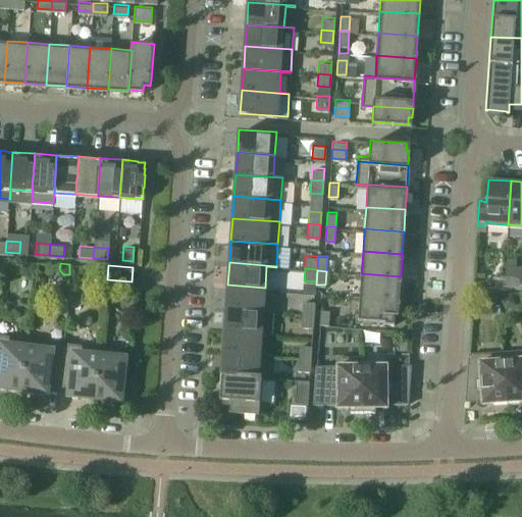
[(399,298),(401,276),(361,273),(360,296),(399,298)]
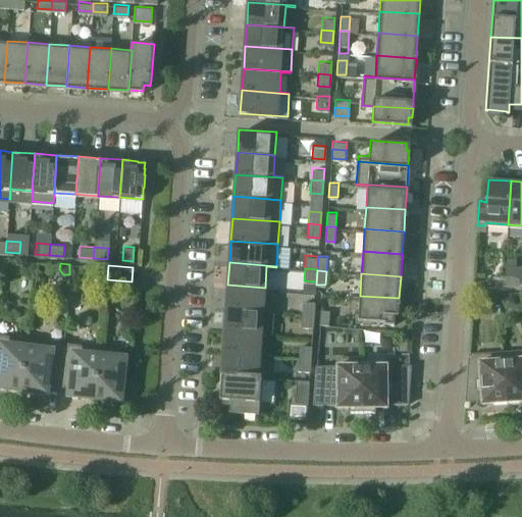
[(490,285),(505,285),(505,273),(489,274),(490,285)]
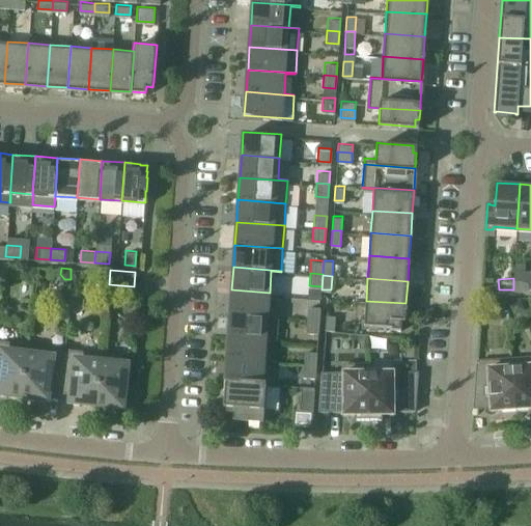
[(513,278),(513,289),(529,288),(528,278),(513,278)]
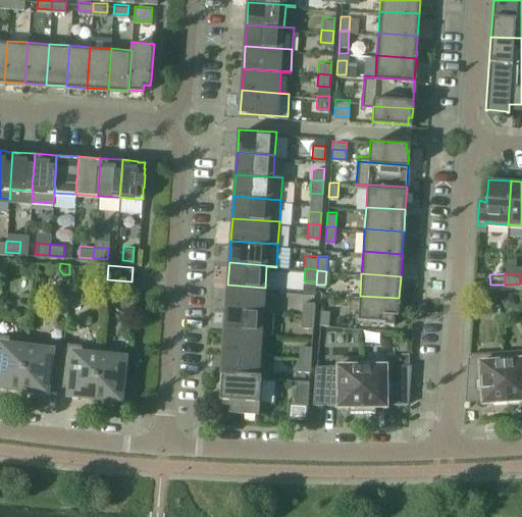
[(263,308),(265,288),(227,285),(226,307),(273,310),(273,309),(263,308)]
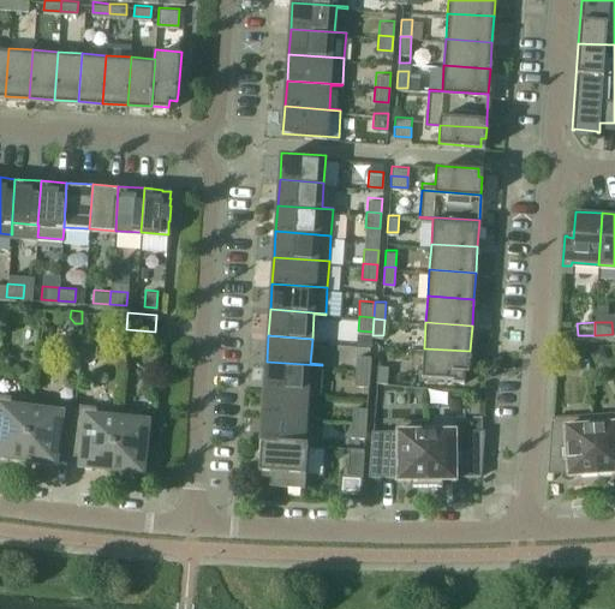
[(84,342),(83,354),(95,354),(96,342),(84,342)]
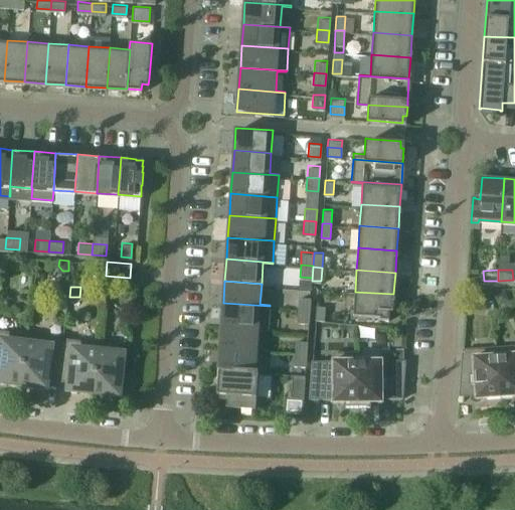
[(492,288),(481,288),(481,295),(485,299),(492,299),(492,288)]
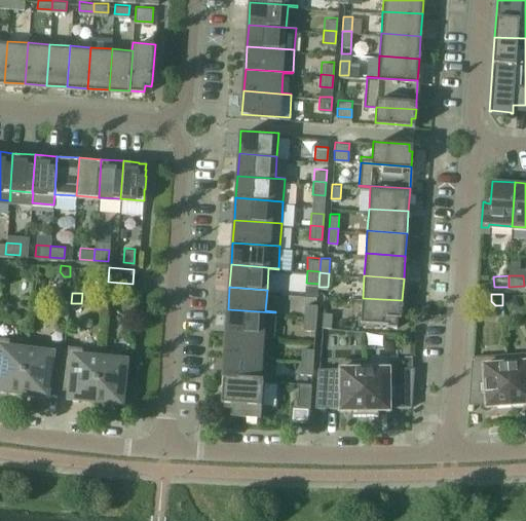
[(515,294),(504,298),(510,308),(515,305),(517,298),(515,294)]
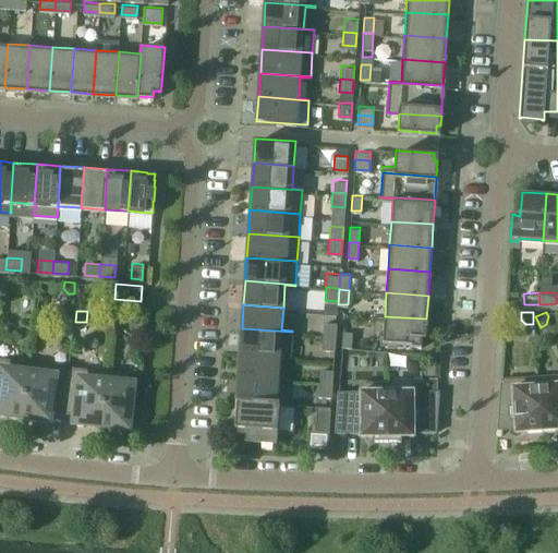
[(425,335),(426,319),(385,316),(383,339),(412,341),(412,344),(421,345),(422,335),(425,335)]
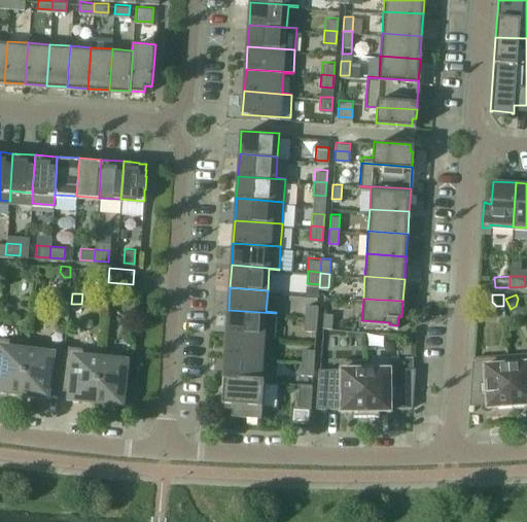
[(304,315),(316,316),(317,304),(305,303),(304,315)]
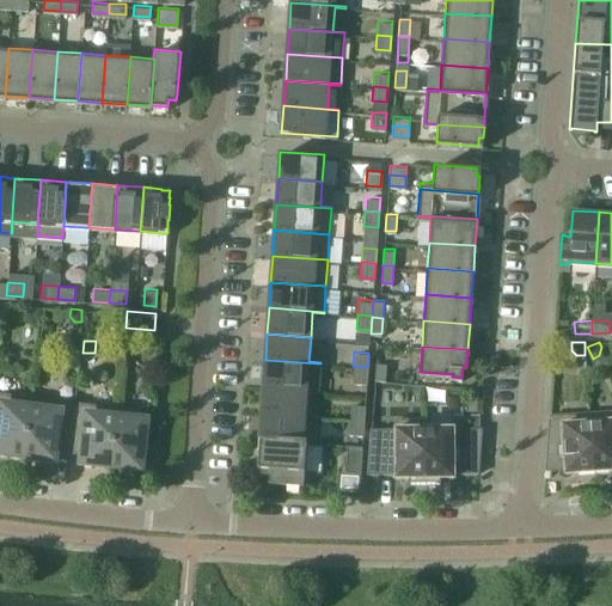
[(318,390),(320,363),(265,360),(263,385),(318,390)]
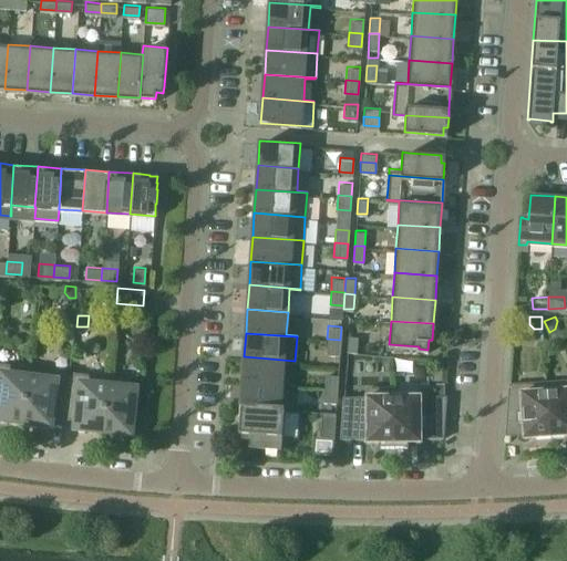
[(349,334),(348,350),(357,351),(358,335),(349,334)]
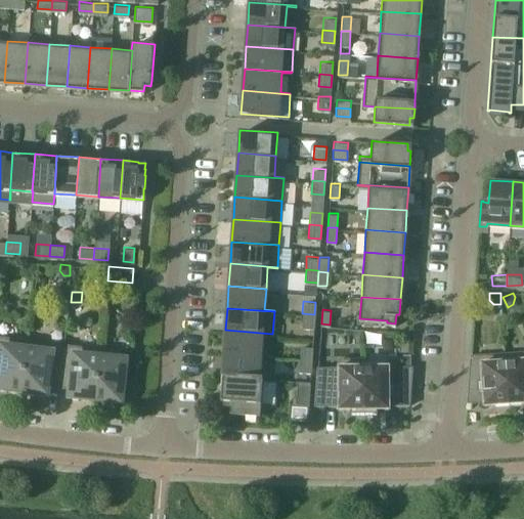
[(313,327),(314,314),(302,313),(301,327),(313,327)]
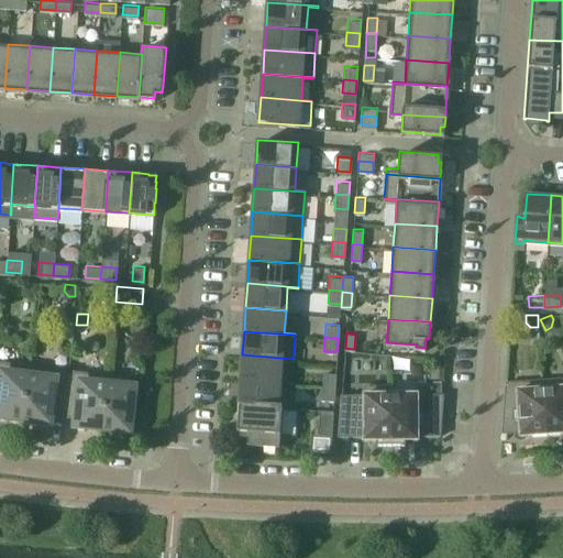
[(293,362),(293,359),(242,354),(241,379),(291,382),(291,381),(280,380),(283,362),(293,362)]
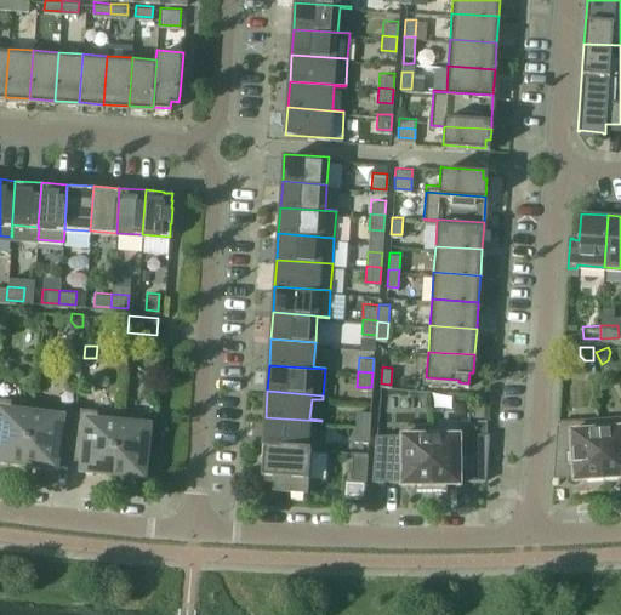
[(0,457),(24,461),(33,400),(0,396),(0,457)]
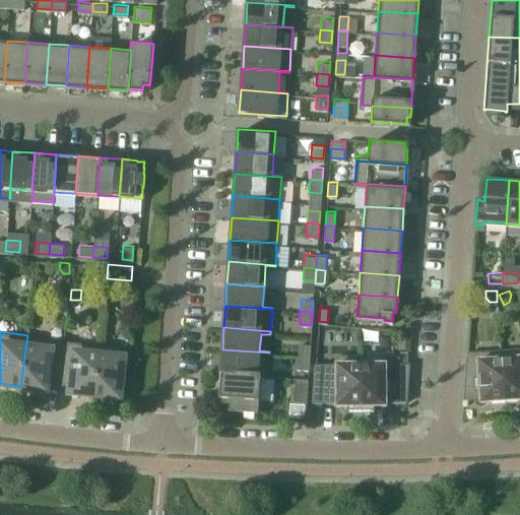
[(58,383),(63,339),(27,335),(20,386),(46,389),(47,382),(58,383)]
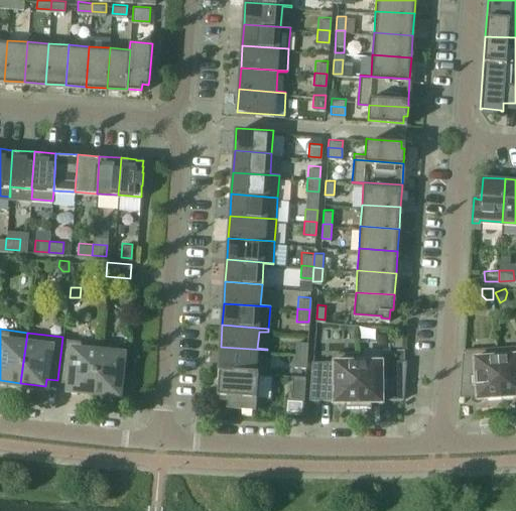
[(94,391),(99,341),(62,337),(57,380),(70,381),(69,388),(94,391)]
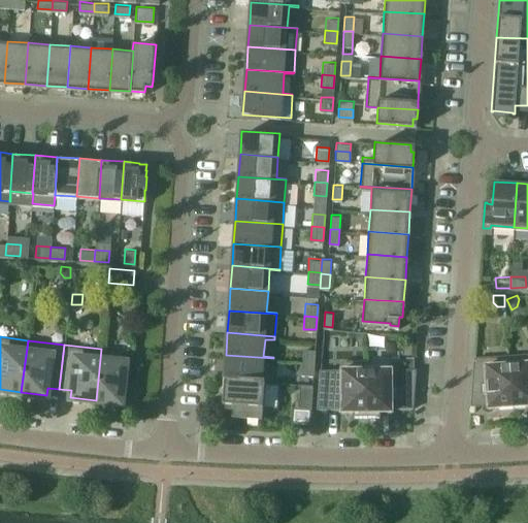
[(301,360),(314,361),(315,349),(302,348),(301,360)]
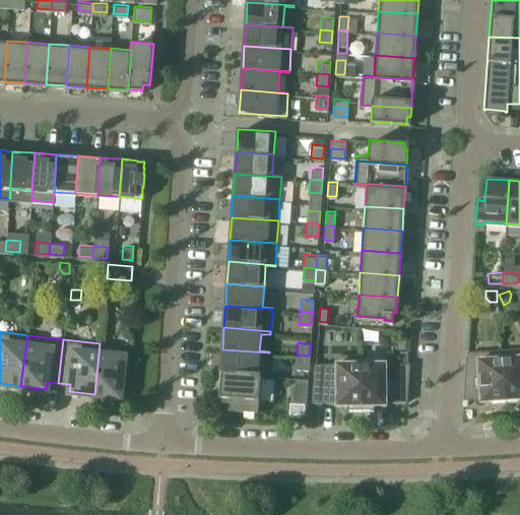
[(100,343),(94,394),(120,396),(125,345),(100,343)]
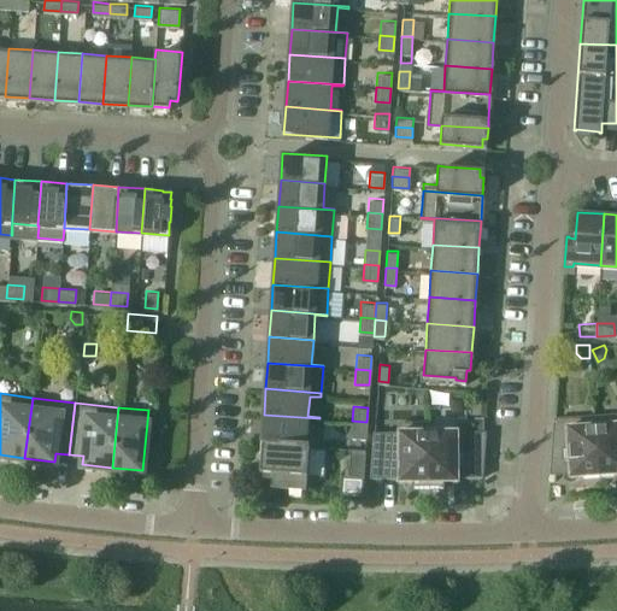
[(616,411),(594,413),(599,473),(616,471),(616,411)]
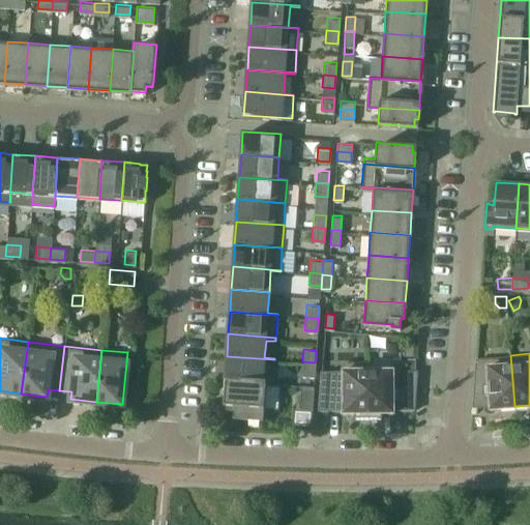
[(489,408),(514,406),(510,355),(476,357),(472,405),(489,404),(489,408)]
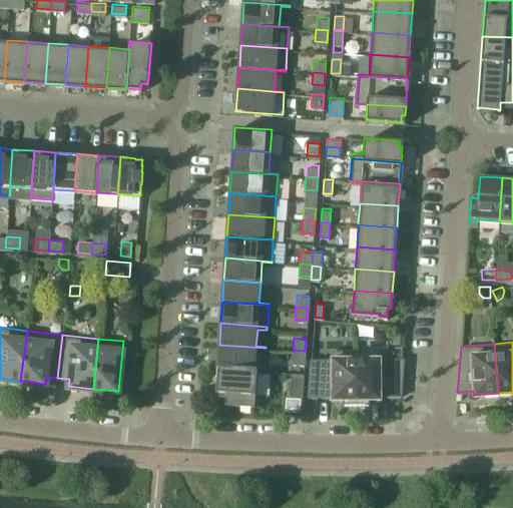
[(264,370),(266,348),(219,345),(217,366),(264,370)]
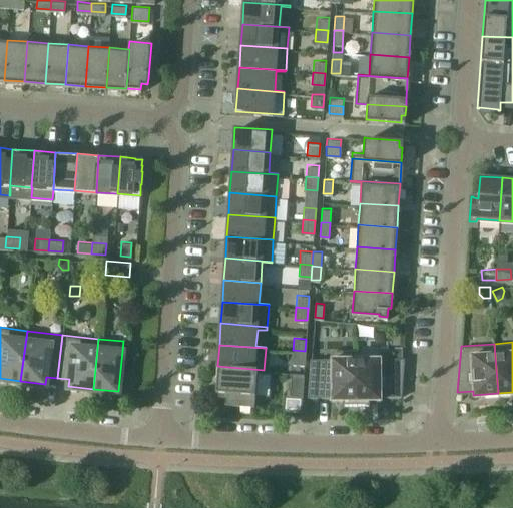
[(344,403),(356,403),(356,349),(332,349),(332,358),(311,358),(309,395),(332,395),(332,399),(344,399),(344,403)]
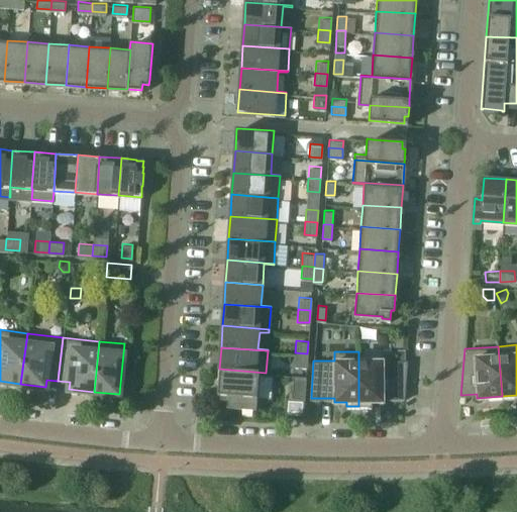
[(404,397),(406,360),(383,361),(383,360),(359,360),(359,351),(358,351),(358,406),(372,406),(372,402),(383,402),(383,398),(404,397)]
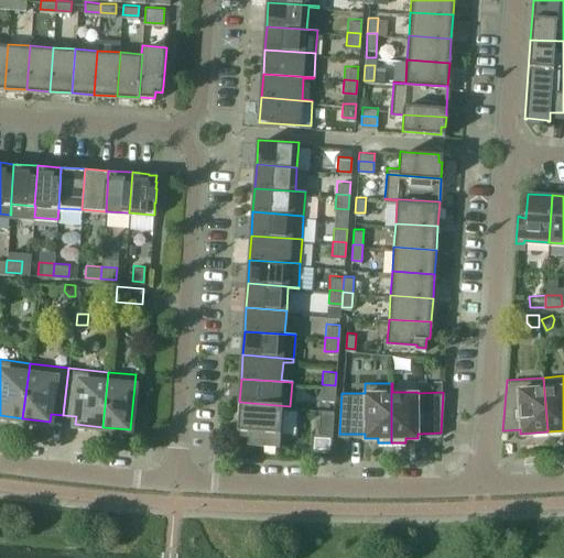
[(334,398),(335,385),(322,384),(321,398),(334,398)]
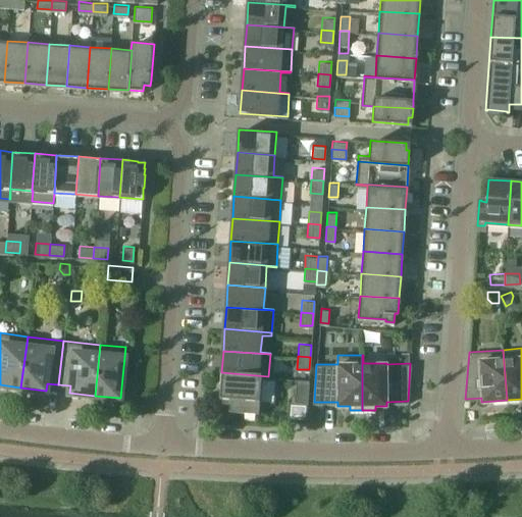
[(268,377),(268,376),(221,372),(219,398),(230,399),(229,411),(259,413),(261,377),(268,377)]
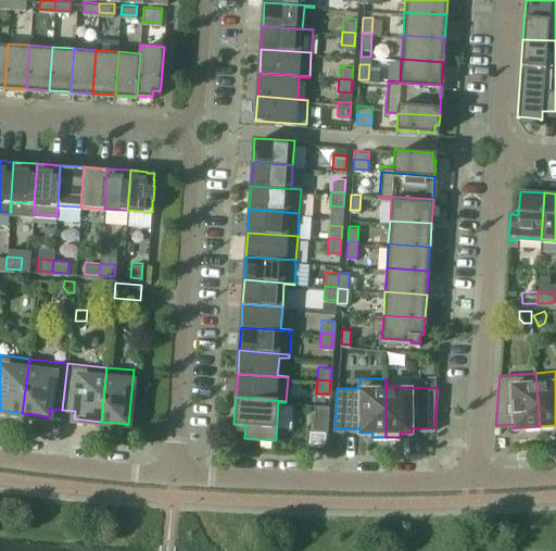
[(327,428),(329,404),(315,403),(313,427),(327,428)]
